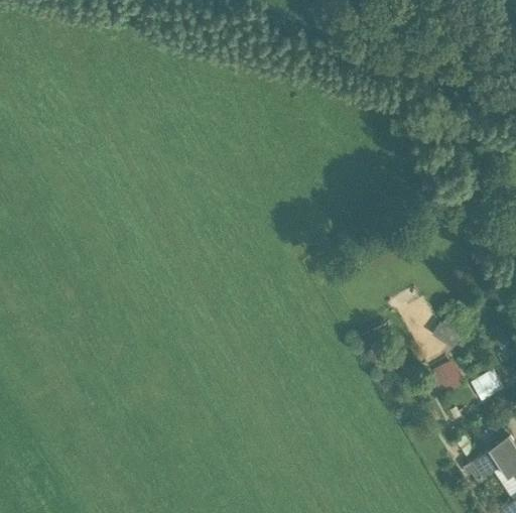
[(467,332),(446,315),(430,336),(450,352),(467,332)]
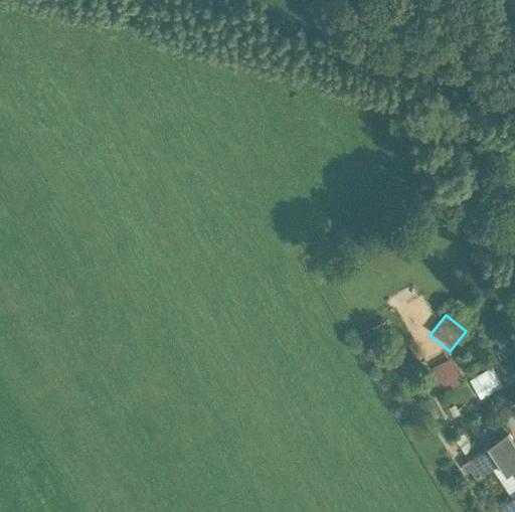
[(427,372),(441,396),(453,389),(440,365),(427,372)]
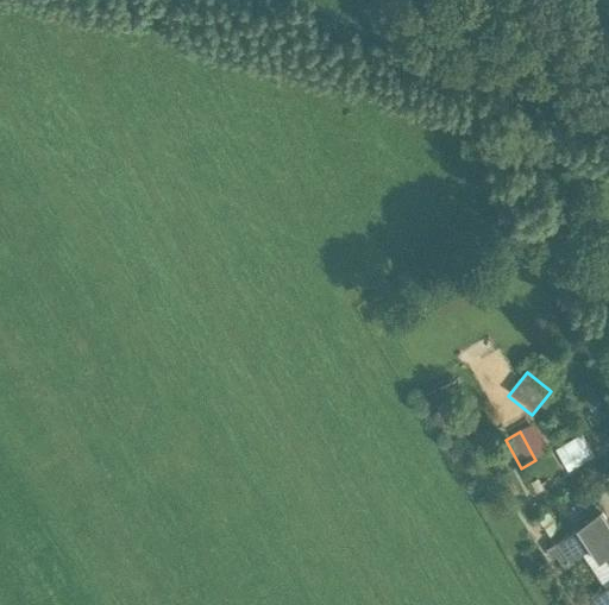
[(569,472),(596,457),(583,434),(556,449),(569,472)]
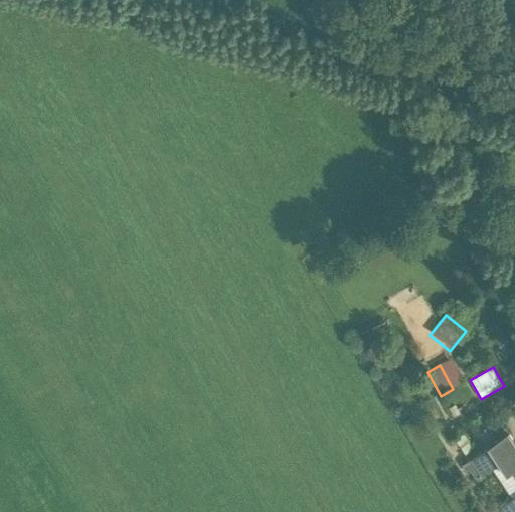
[(469,462),(470,463),(462,468),(468,476),(471,474),(474,480),(479,476),(480,478),(498,466),(504,476),(509,473),(514,482),(514,497),(493,511),(514,511),(514,444),(509,435),(469,462)]
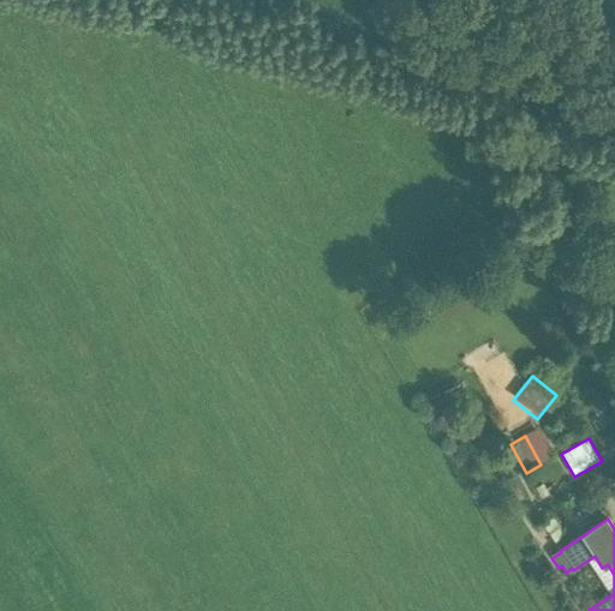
[(543,534),(548,529),(556,541),(563,537),(551,520),(544,525),(539,528),(543,534)]
